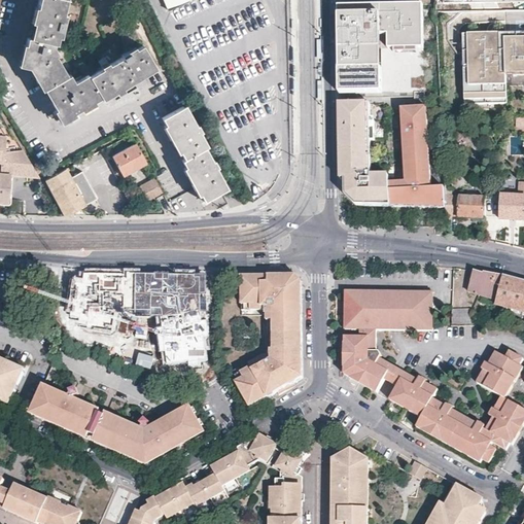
[(34,0),(27,34),(25,33),(20,57),(26,59),(60,115),(112,84),(113,88),(141,72),(140,70),(152,62),(140,41),(128,47),(126,45),(119,49),(120,51),(86,71),(85,69),(70,77),(50,44),(51,43),(51,38),(55,39),(57,25),(59,25),(61,16),(59,15),(62,0),(34,0)]
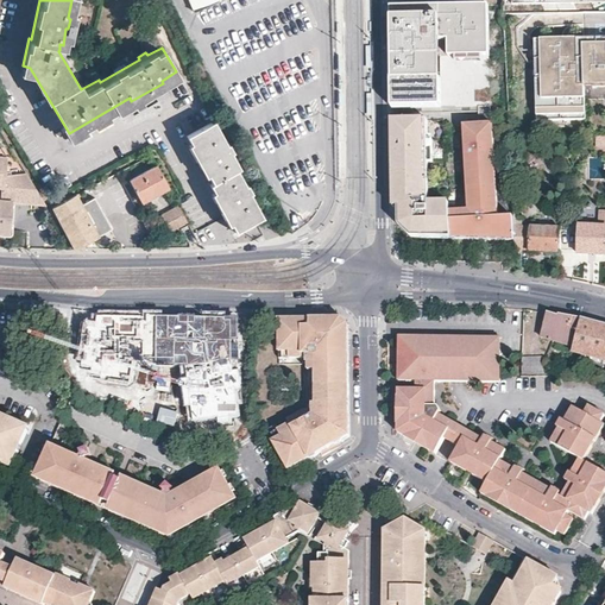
[(484,1),(386,4),(389,105),(438,104),(436,76),(428,76),(427,37),(443,37),(445,52),(452,52),(478,51),(485,51),(484,1)]
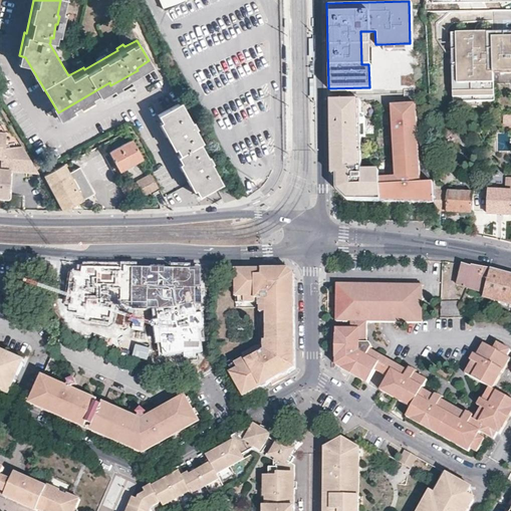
[(510,29),(498,30),(449,31),(451,99),(473,99),(473,101),(478,101),(478,98),(492,98),(491,94),(494,94),(494,91),(491,91),(491,71),(510,70),(510,29)]
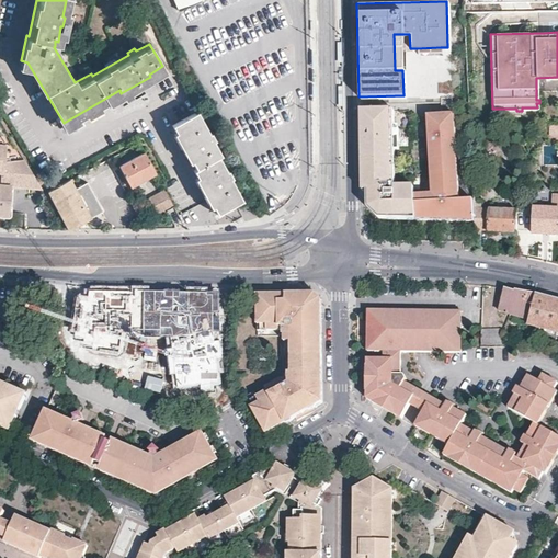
[(395,70),(402,70),(402,48),(410,48),(409,34),(394,34),(395,70)]
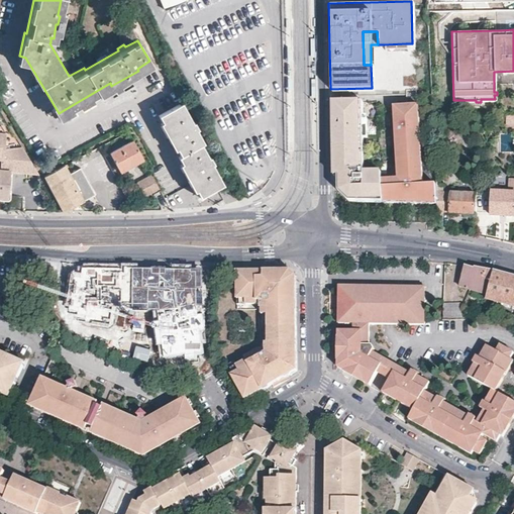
[(362,197),(381,198),(379,174),(379,167),(361,167),(361,132),(364,132),(364,112),(360,112),(360,97),(330,97),(331,119),(332,120),(335,121),(334,126),(331,126),(331,160),(335,160),(335,165),(343,165),(343,170),(335,171),(336,184),(348,196),(362,197)]
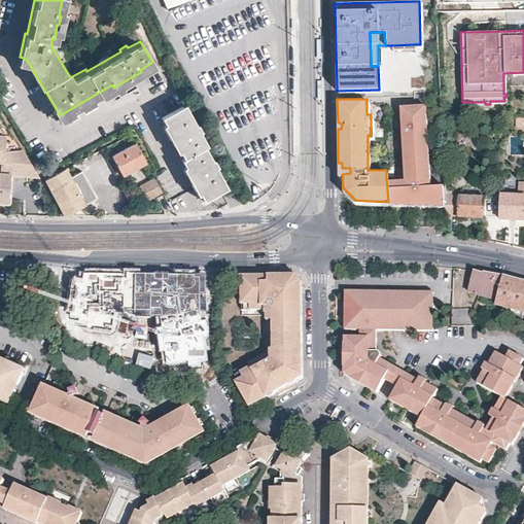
[(183,101),(160,113),(181,155),(179,156),(201,198),(210,193),(225,185),(214,165),(216,164),(212,156),(210,158),(203,143),(205,142),(198,129),(200,128),(196,120),(194,121),(183,101)]
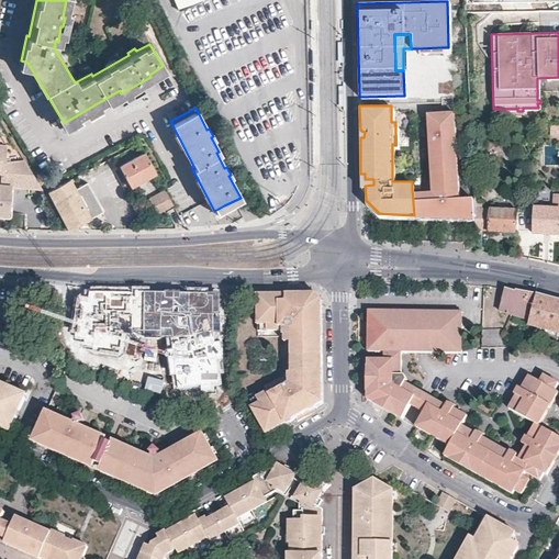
[(455,110),(427,110),(429,189),(412,189),(414,215),(439,216),(439,207),(439,203),(466,204),(465,197),(457,197),(456,138),(450,138),(450,130),(456,130),(455,110)]
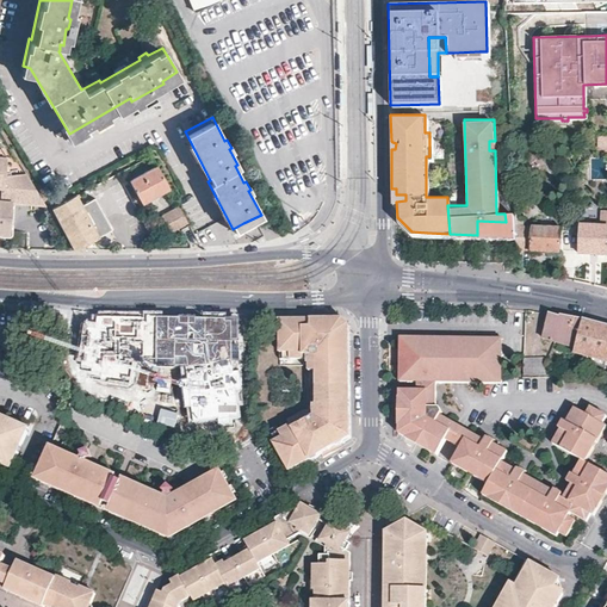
[(606,134),(583,135),(583,144),(606,143),(606,134)]
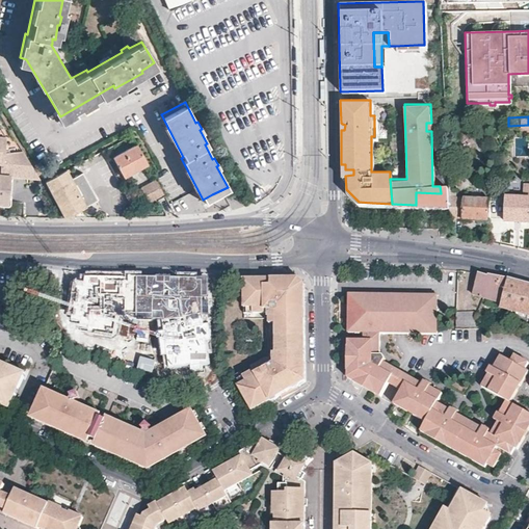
[(133,166),(144,160),(134,141),(110,154),(121,173),(133,166)]
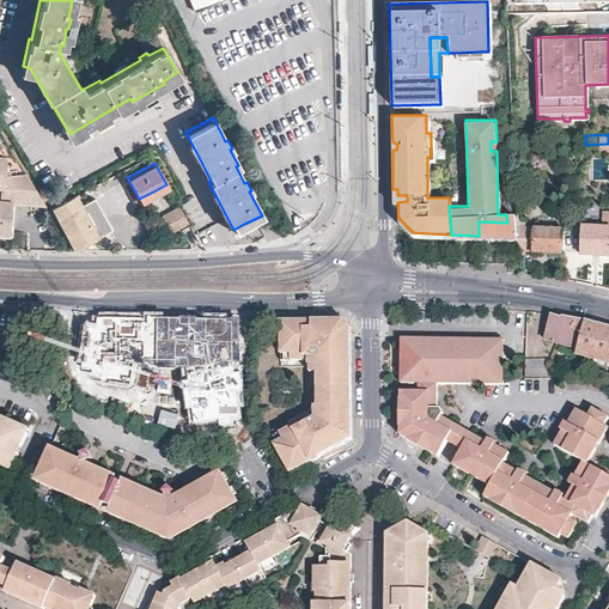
[(0,198),(7,199),(11,199),(23,200),(31,200),(35,214),(43,212),(42,208),(44,207),(23,170),(0,168),(0,198)]
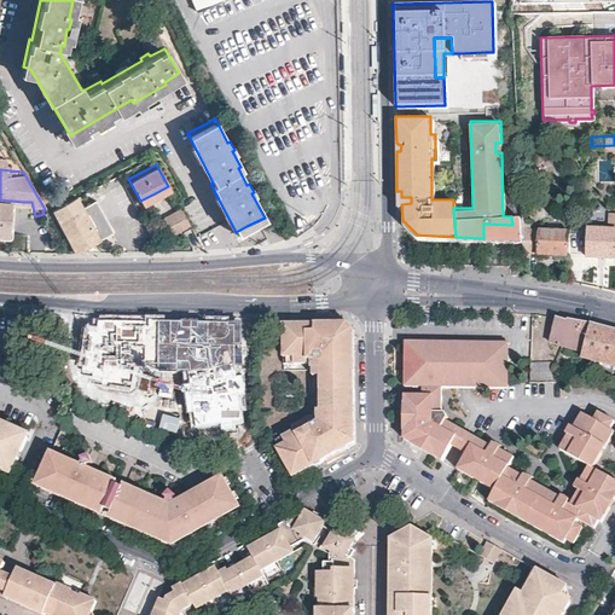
[(91,238),(109,228),(92,197),(79,204),(74,193),(50,207),(71,249),(91,238)]
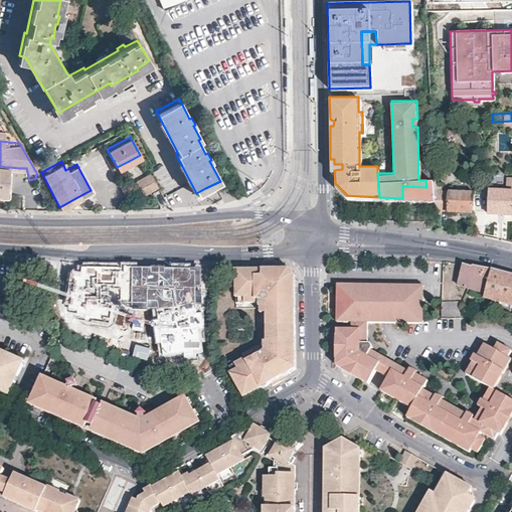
[(146,188),(155,183),(148,170),(138,175),(146,188)]
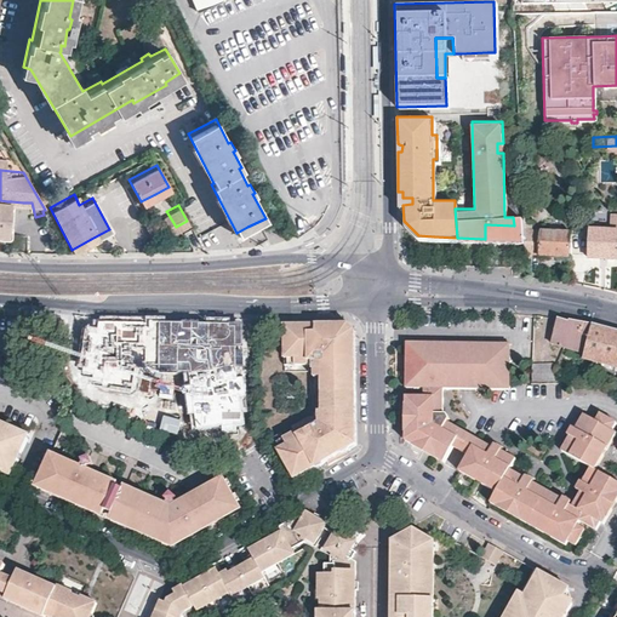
[(161,234),(176,227),(166,211),(153,218),(161,234)]
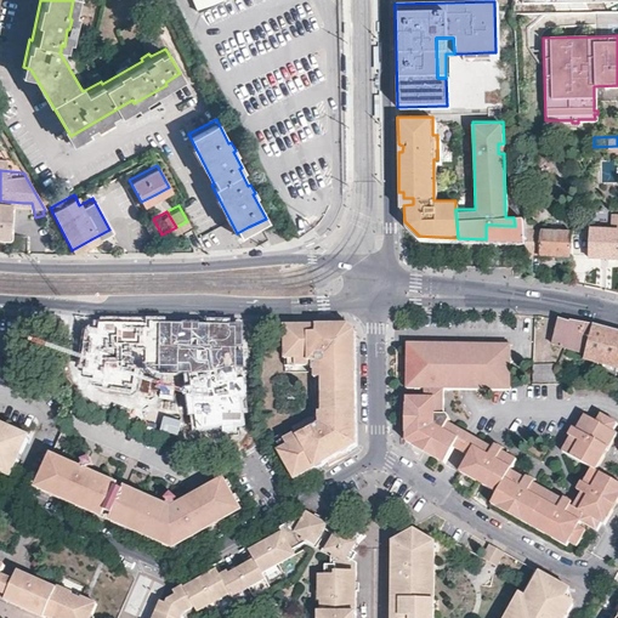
[(616,228),(585,228),(585,256),(614,256),(614,255),(617,254),(617,211),(616,211),(616,228)]
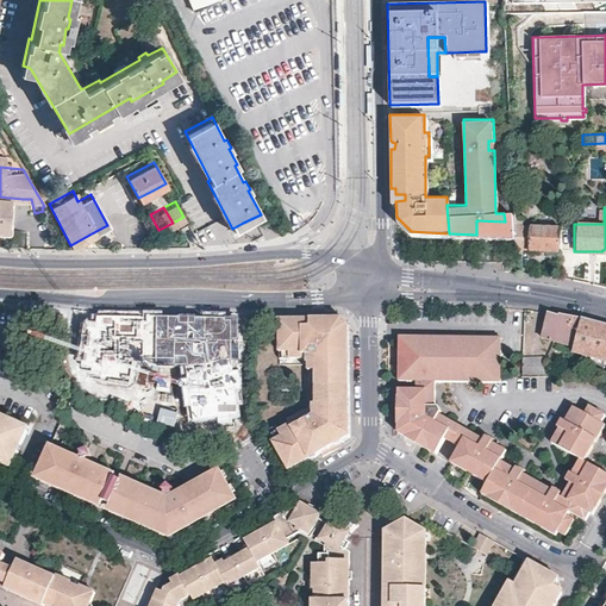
[(483,235),(505,236),(505,222),(476,220),(476,224),(483,224),(483,235)]
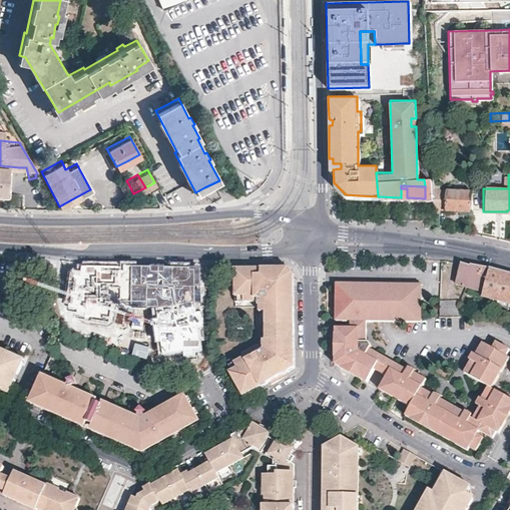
[(468,188),(432,186),(432,199),(432,200),(433,207),(443,207),(443,208),(450,208),(468,209),(468,188)]
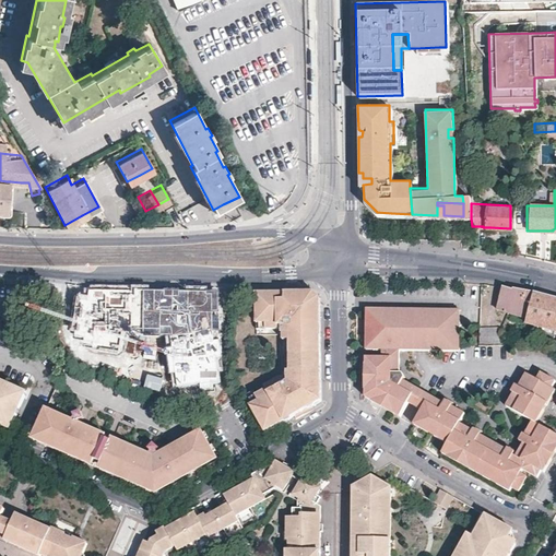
[(495,306),(524,317),(532,290),(512,286),(506,285),(500,285),(495,306)]
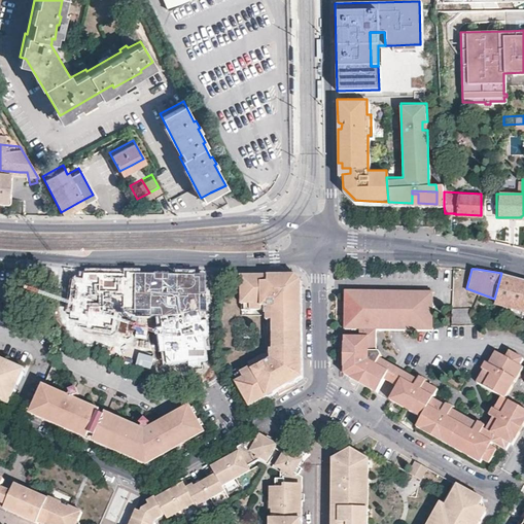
[(128,321),(130,274),(83,272),(81,277),(73,277),(68,311),(68,316),(76,318),(75,323),(111,332),(114,319),(128,321)]
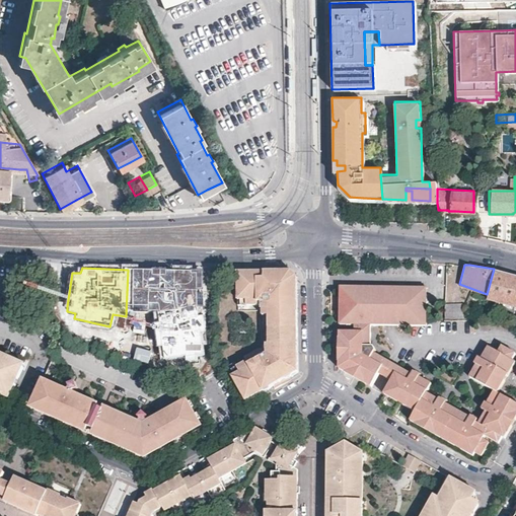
[(202,306),(200,269),(133,270),(133,311),(161,309),(202,306)]
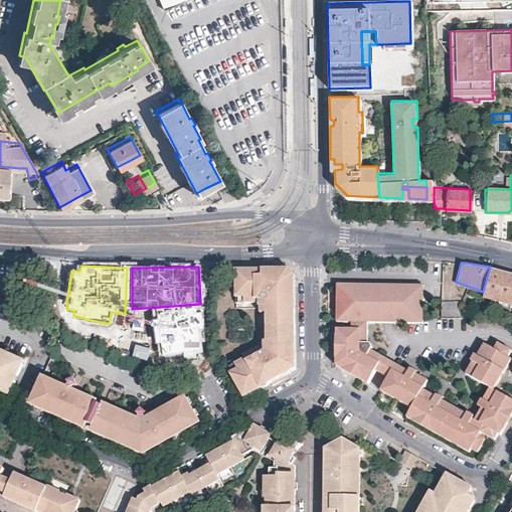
[(511,273),(505,271),(490,267),(483,292),(483,295),(511,303),(511,273)]
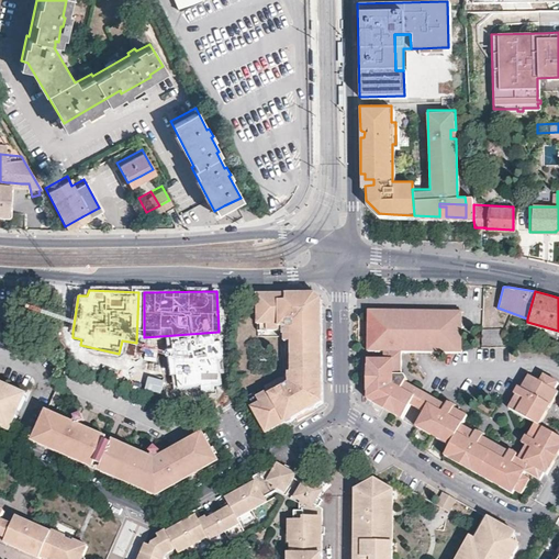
[(283,420),(320,399),(319,297),(315,292),(278,292),(258,292),(255,292),(256,335),(277,335),(278,373),(243,394),(264,431),(283,420)]
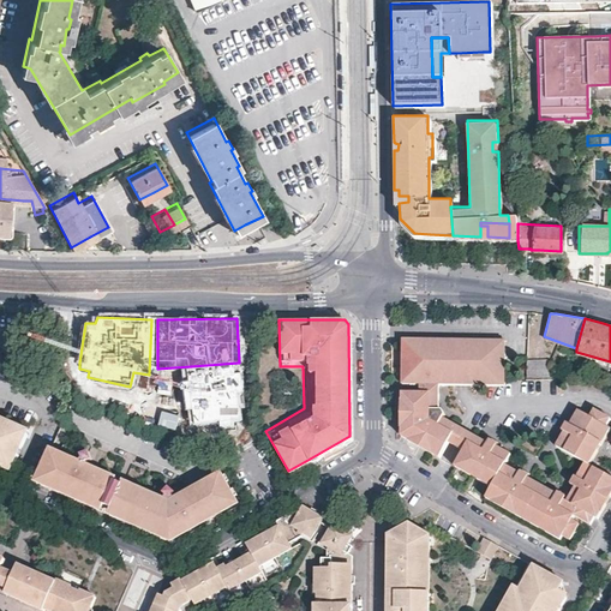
[(435,341),(435,336),(417,336),(400,336),(399,382),(418,382),(436,383),(503,384),(503,337),(486,337),(468,337),(468,342),(435,341)]
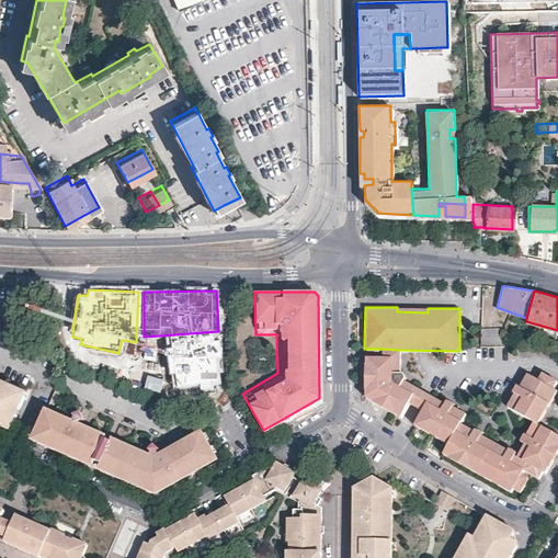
[(503,327),(480,327),(480,342),(503,342),(503,327)]
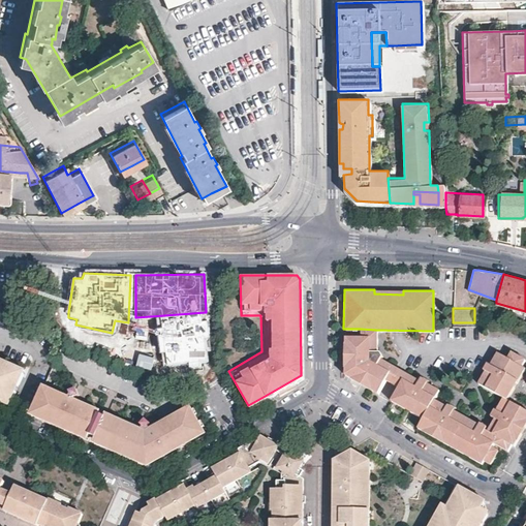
[(202,320),(200,315),(160,320),(160,327),(156,328),(162,365),(205,361),(205,350),(210,349),(209,320),(202,320)]
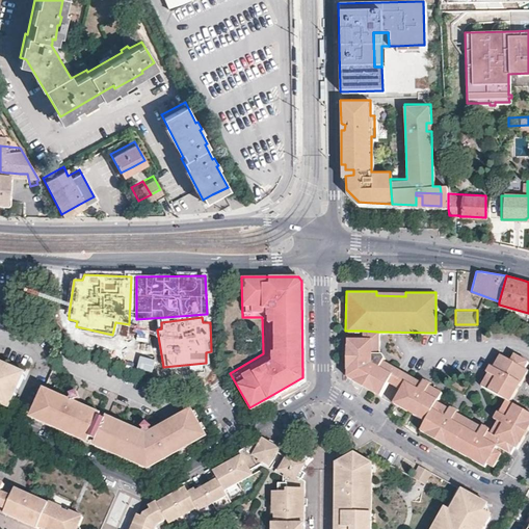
[(377,353),(377,339),(361,339),(345,339),(345,353),(350,353),(350,361),(345,361),(344,367),(344,369),(344,371),(344,373),(344,375),(345,377),(347,378),(348,379),(350,380),(351,381),(353,382),(360,386),(362,380),(368,384),(366,389),(378,396),(387,382),(394,369),(381,362),(384,359),(380,353),(377,353)]
